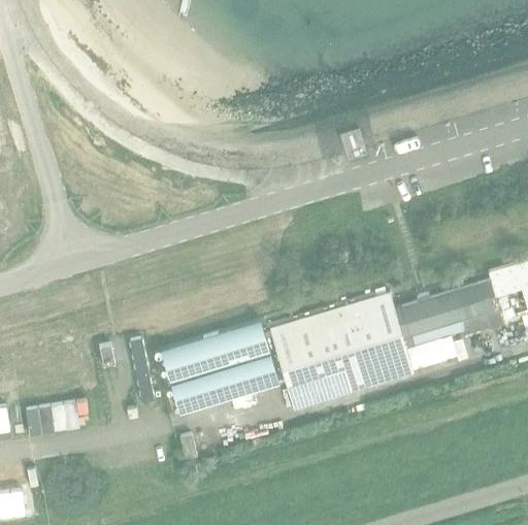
[(269,329),(264,330),(278,383),(288,413),(294,411),(414,374),(406,350),(466,331),(462,321),(483,315),(489,330),(503,326),(495,298),(522,290),(527,312),(527,261),(494,272),(488,274),(489,281),(429,299),(428,295),(416,299),(417,302),(400,307),(394,309),(389,292),(269,329)]
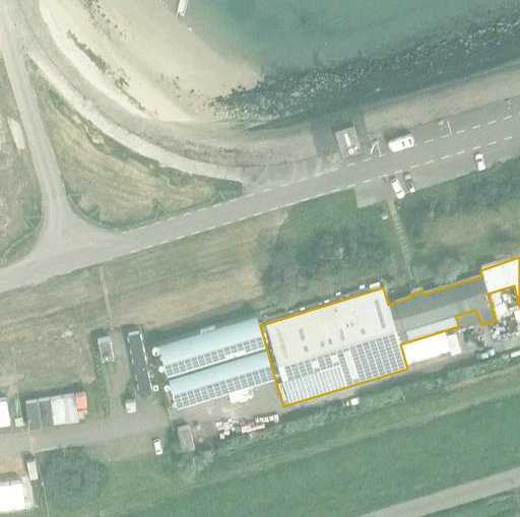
[(256,315),(158,344),(177,406),(274,377),(256,315)]
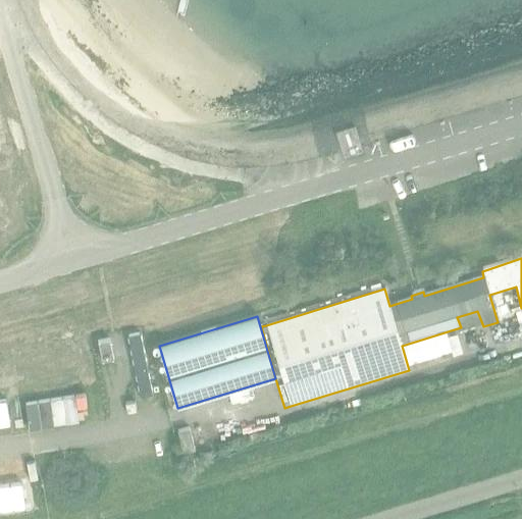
[(127,338),(141,400),(153,397),(140,334),(127,338)]
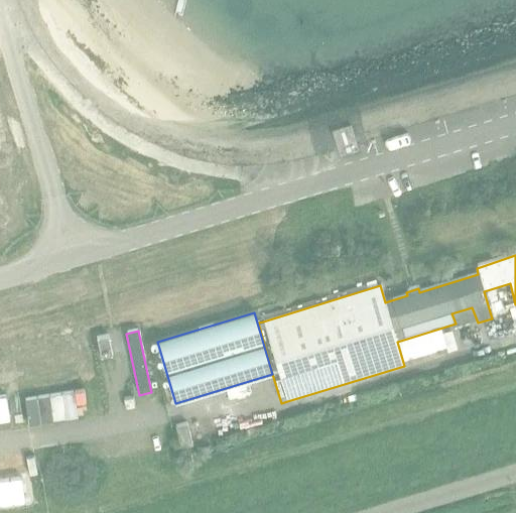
[(97,340),(101,360),(113,357),(109,337),(97,340)]
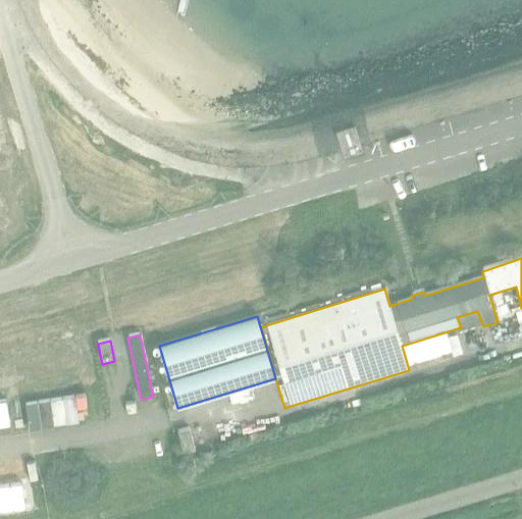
[(69,343),(0,357),(0,400),(2,409),(80,393),(69,343)]
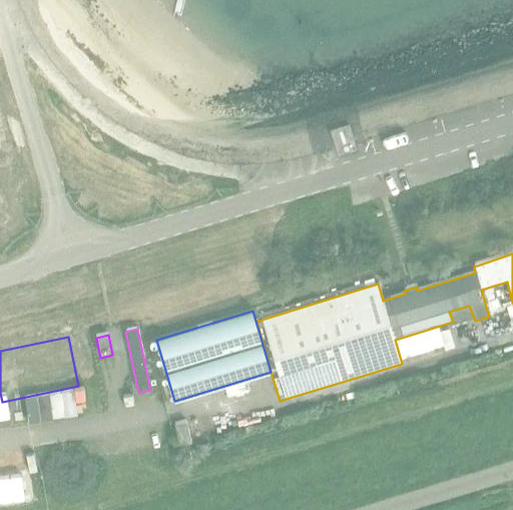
[(132,397),(122,399),(124,409),(134,407),(132,397)]
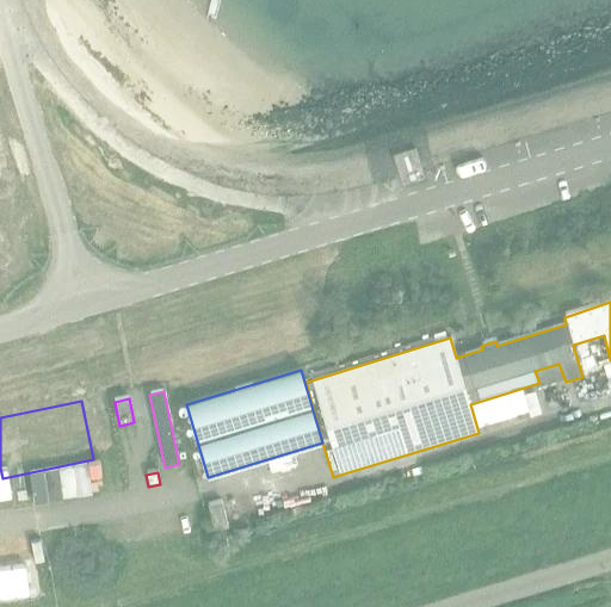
[(222,503),(208,507),(215,532),(228,528),(222,503)]
